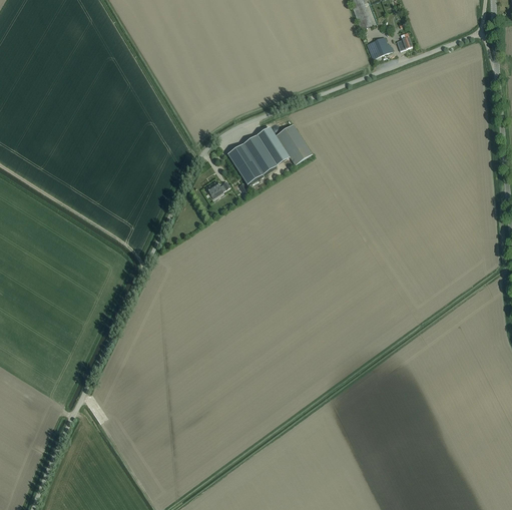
[(349,0),(360,28),(372,24),(364,3),(367,1),(367,0),(349,0)]
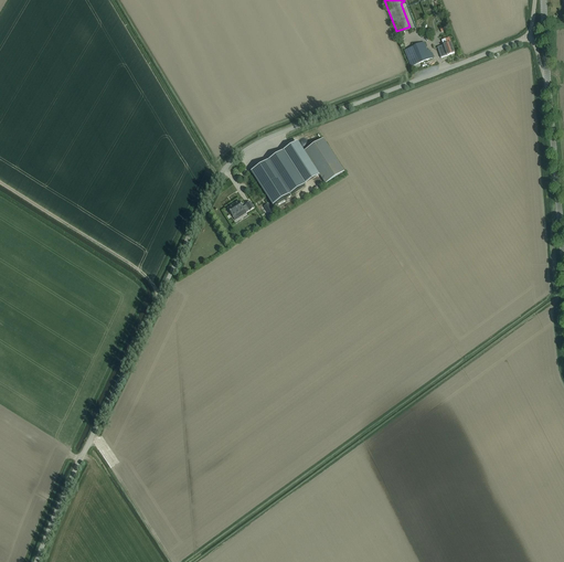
[(440,38),(443,43),(436,45),(440,55),(454,51),(447,34),(440,38)]
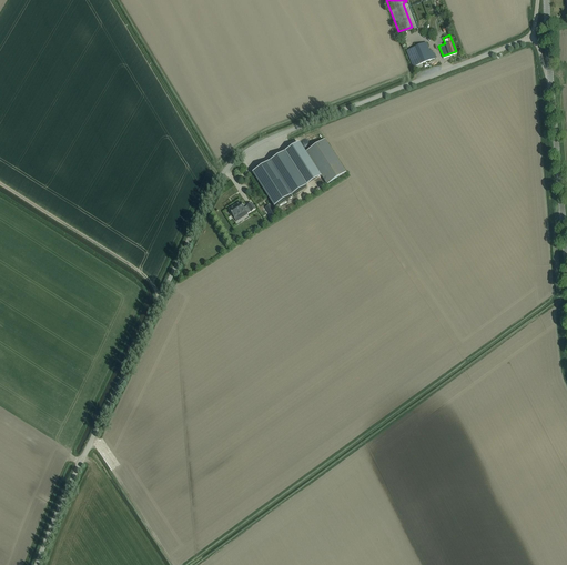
[(435,54),(433,50),(429,51),(425,40),(405,48),(412,64),(435,54)]
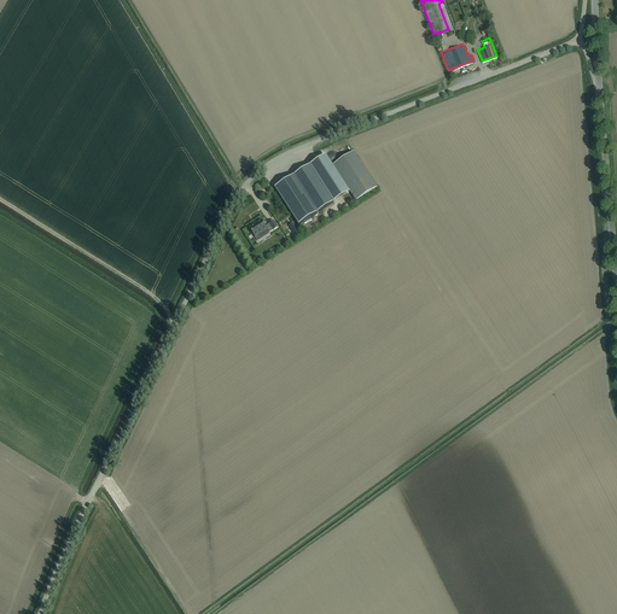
[(458,81),(473,75),(471,70),(457,76),(458,81)]
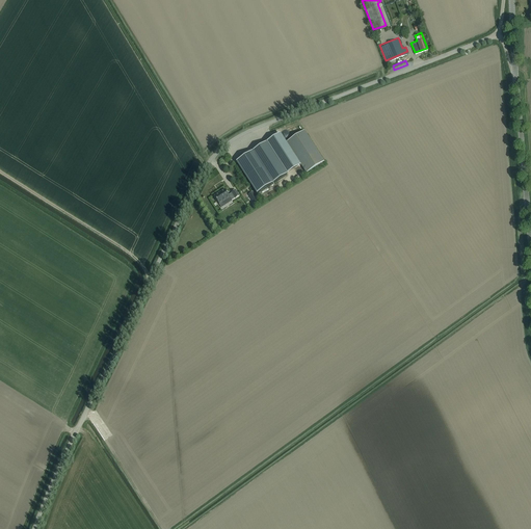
[(303,128),(286,139),(306,170),(323,159),(303,128)]
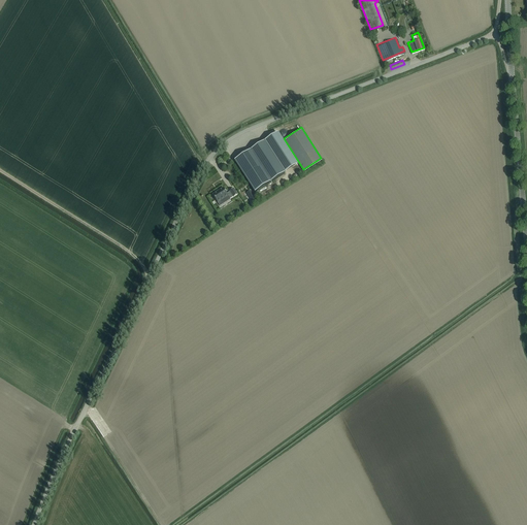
[(264,139),(285,170),(298,162),(277,130),(264,139)]
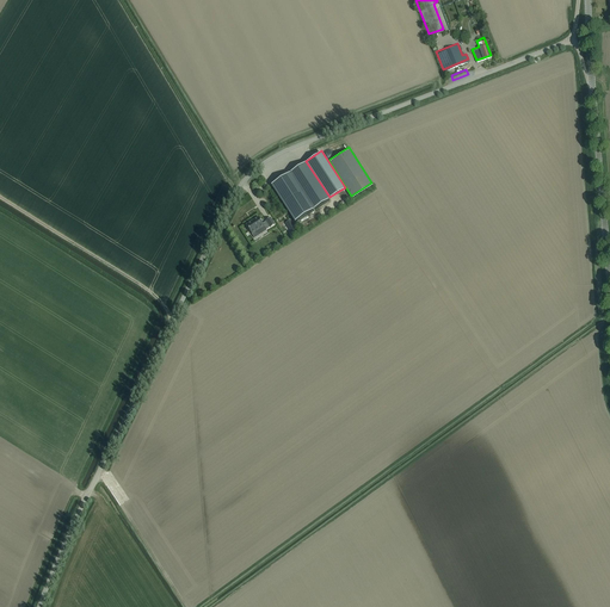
[(306,161),(271,184),(294,220),(330,197),(306,161)]
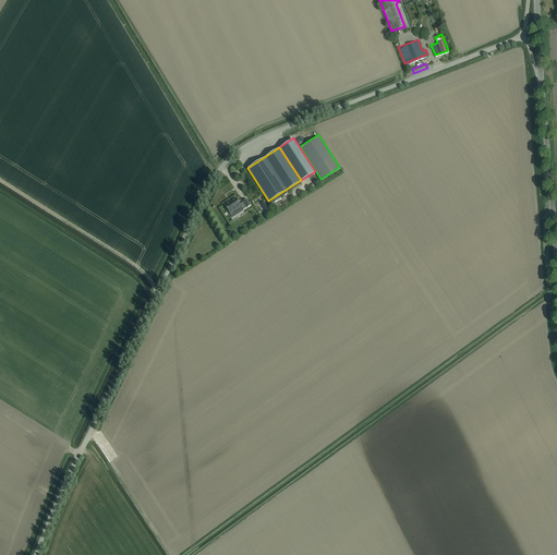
[(250,203),(246,196),(242,200),(239,202),(234,195),(223,203),(229,212),(240,204),(242,207),(245,205),(245,206),(250,203)]
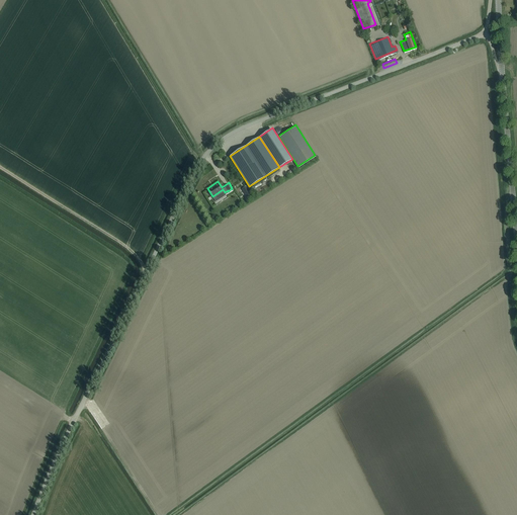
[(245,184),(241,187),(246,194),(250,191),(245,184)]
